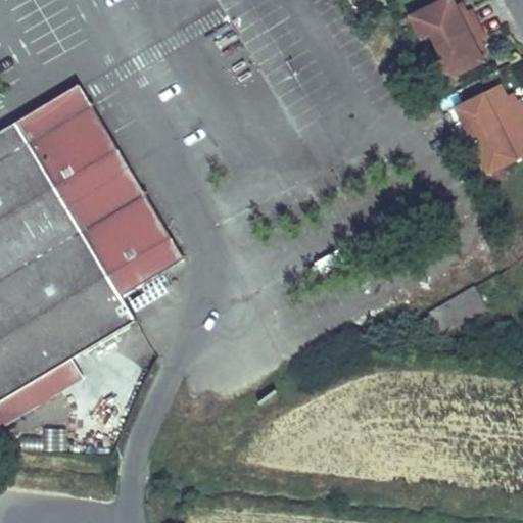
[(479,40),(483,38),(470,10),(465,13),(458,16),(453,7),(448,0),(447,0),(409,18),(419,40),(428,36),(439,58),(430,62),(440,82),(480,62),(476,53),(472,44),(479,40)]
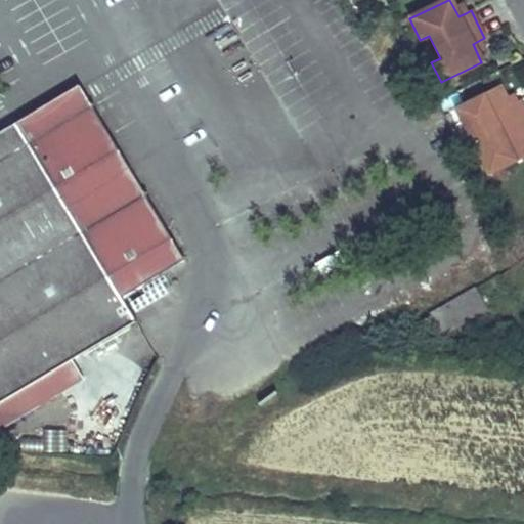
[(466,13),(462,4),(453,7),(459,16),(466,13)]
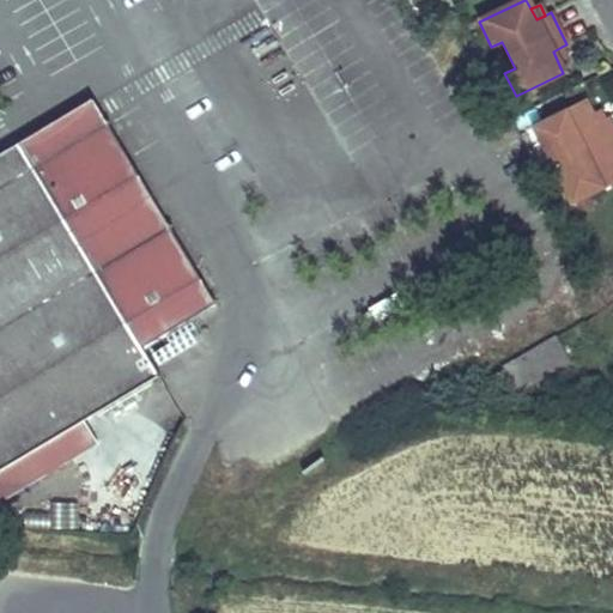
[(566,58),(562,47),(553,52),(558,62),(559,62),(566,58)]
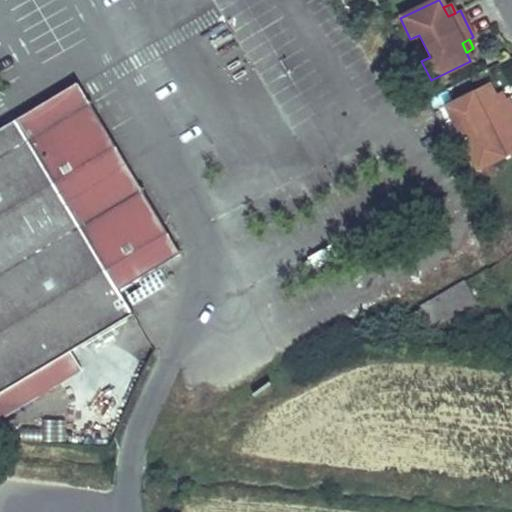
[(511,134),(509,129),(511,127),(511,107),(507,97),(503,99),(496,102),(495,101),(491,93),(487,86),(444,106),(460,139),(475,169),(511,150),(511,134)]
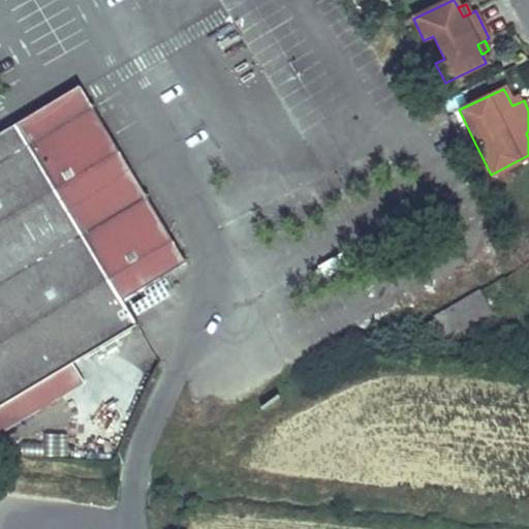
[(520,102),(520,101),(515,93),(507,96),(511,104),(512,105),(520,102)]
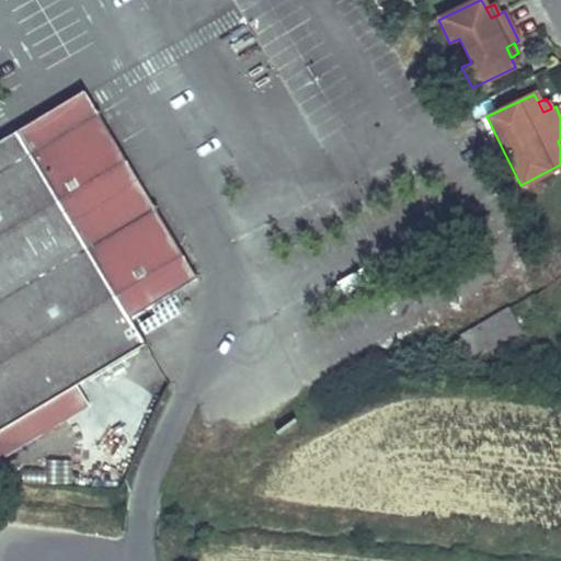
[(130,318),(173,292),(196,278),(98,113),(10,164),(3,152),(0,153),(0,460),(90,408),(77,385),(146,343),(139,333),(130,318)]
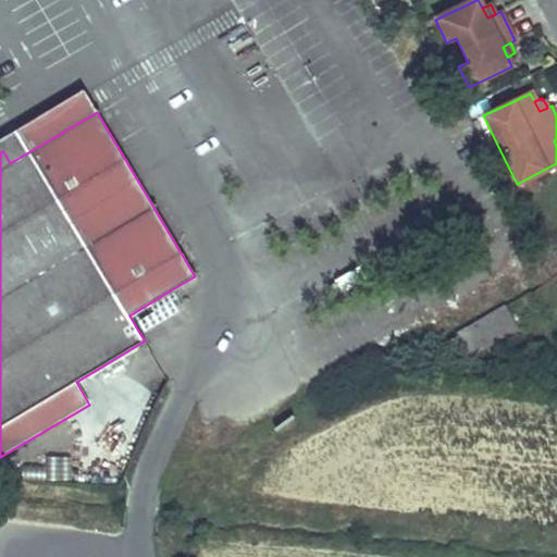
[(517,324),(503,304),(458,330),(470,353),(517,324)]
